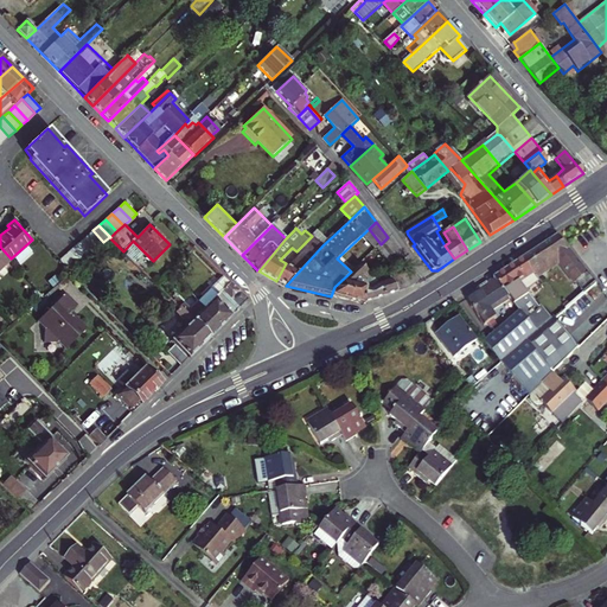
[(103,242),(93,230),(87,236),(97,248),(103,242)]
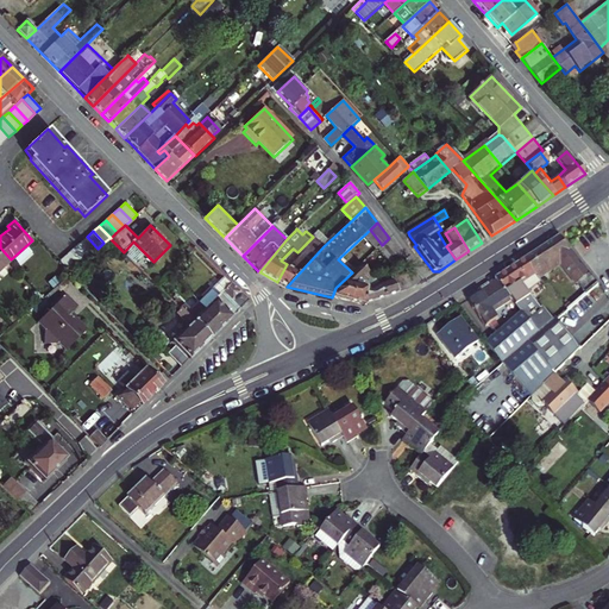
[(290,267),(287,264),(277,282),(287,287),(324,246),(313,236),(313,237),(297,252),(300,255),(290,267)]
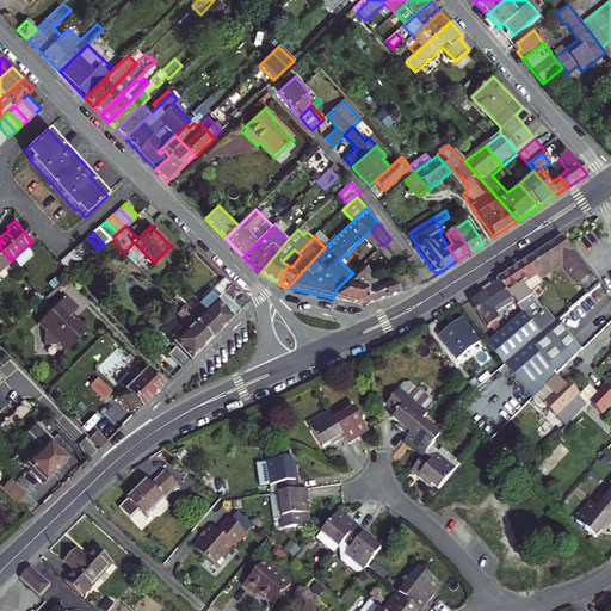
[(572,300),(576,304),(596,289),(600,285),(561,236),(526,260),(537,272),(543,279),(563,266),(584,291),(572,300)]
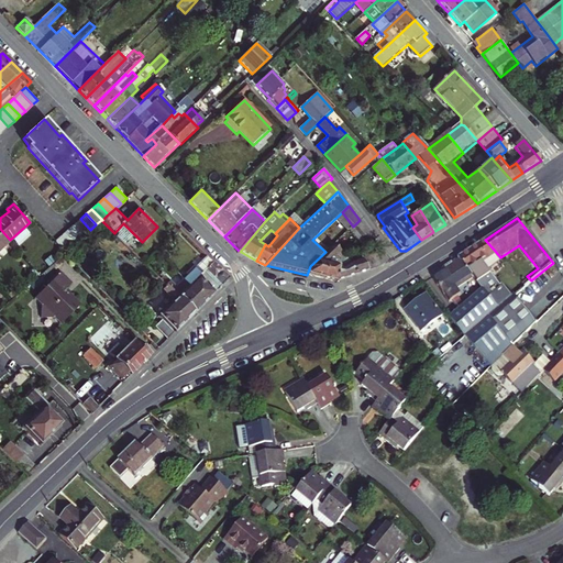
[(80,219),(74,224),(84,235),(90,230),(80,219)]
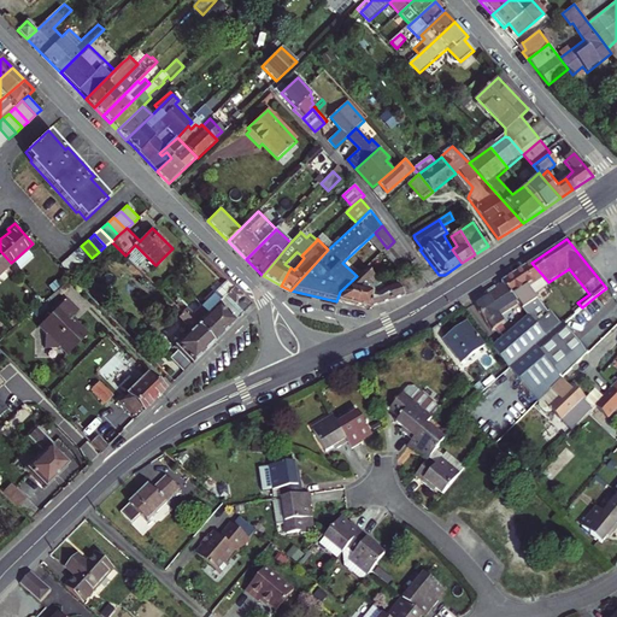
[(399,272),(412,264),(394,241),(387,248),(383,252),(386,256),(399,272)]
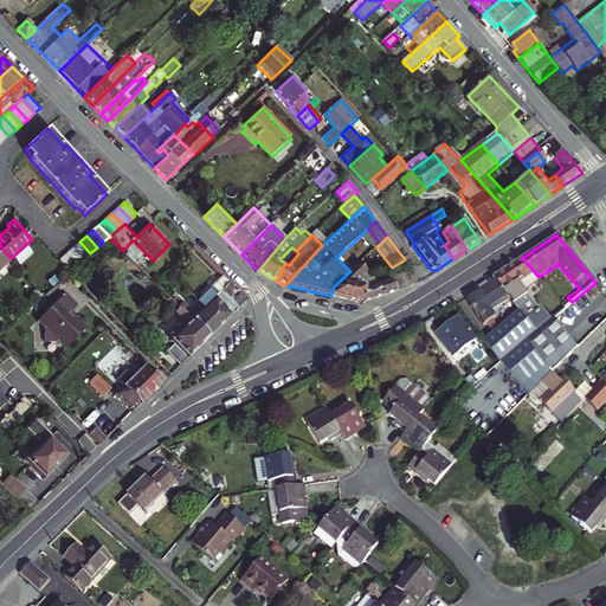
[(79,242),(73,247),(84,259),(90,253),(79,242)]
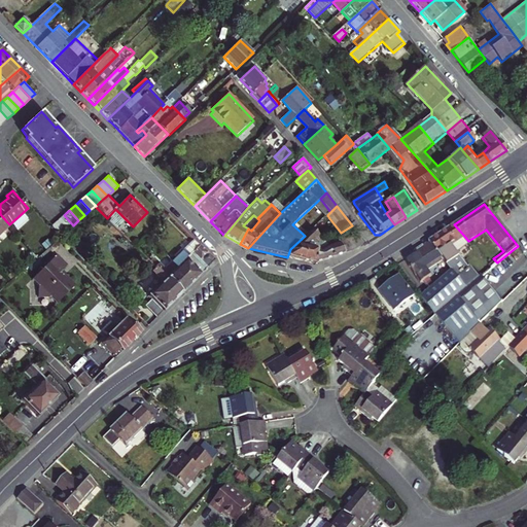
[(0,233),(9,224),(0,214),(0,233)]
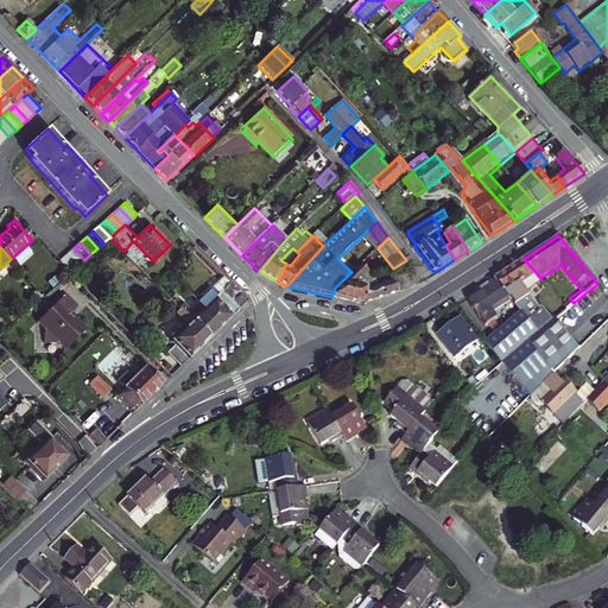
[(84,260),(74,248),(67,254),(77,266),(84,260)]
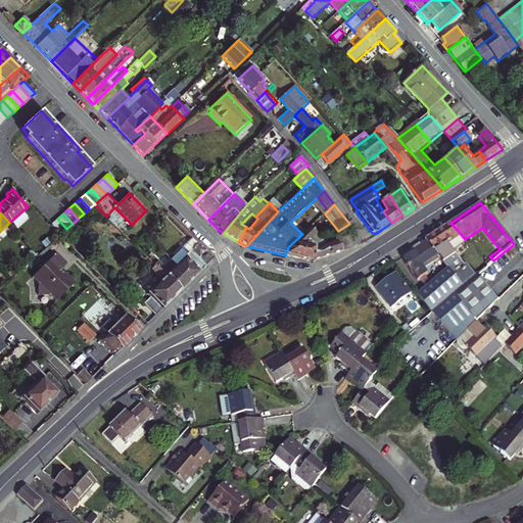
[(322,222),(327,217),(325,214),(319,219),(322,222)]
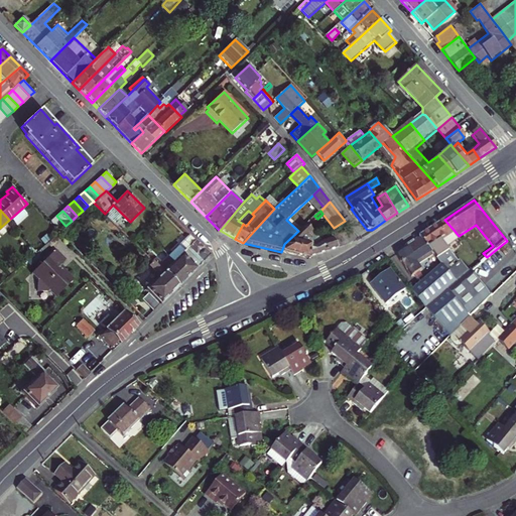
[(56,216),(50,221),(59,231),(66,226),(56,216)]
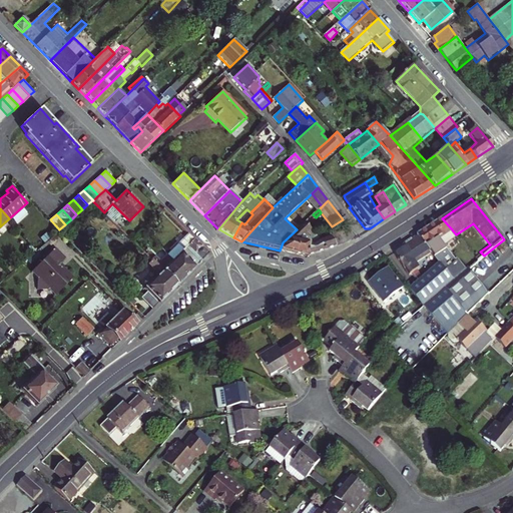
[(442,218),(417,235),(419,237),(432,253),(436,260),(449,249),(445,244),(439,237),(451,228),(442,218)]
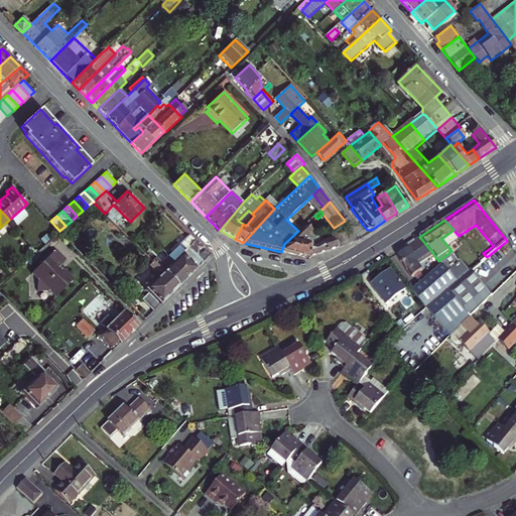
[(334,228),(328,232),(332,238),(338,248),(347,245),(349,245),(353,241),(358,238),(345,221),(334,228)]
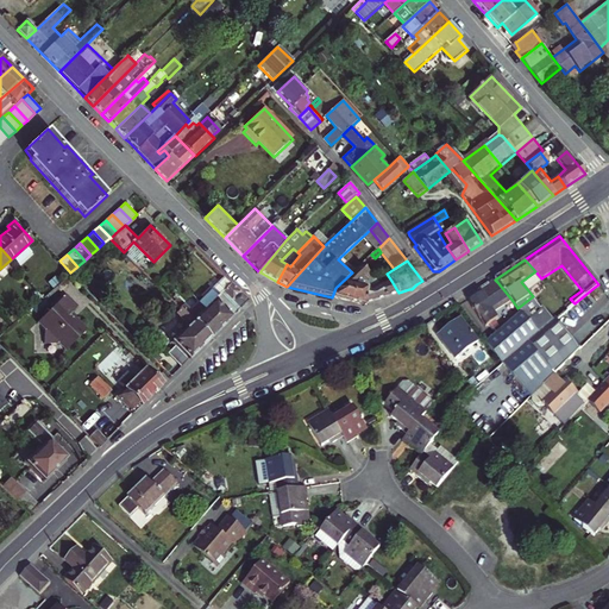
[(362,263),(352,272),(336,288),(332,297),(351,302),(355,286),(362,284),(364,281),(372,280),(375,278),(362,263)]
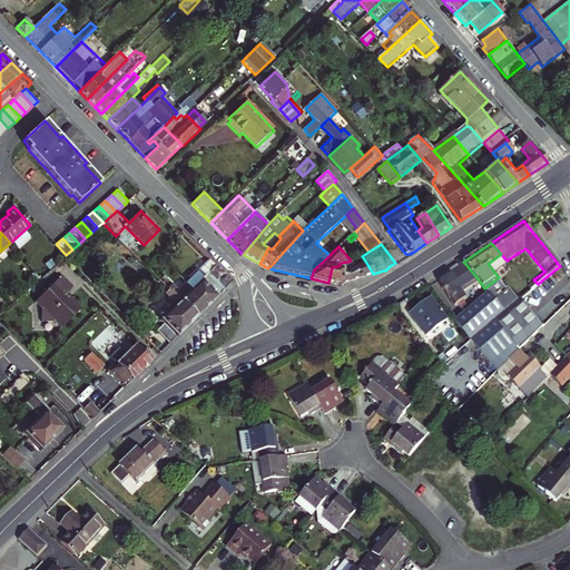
[(494,272),(508,262),(507,261),(501,254),(488,264),(494,272)]
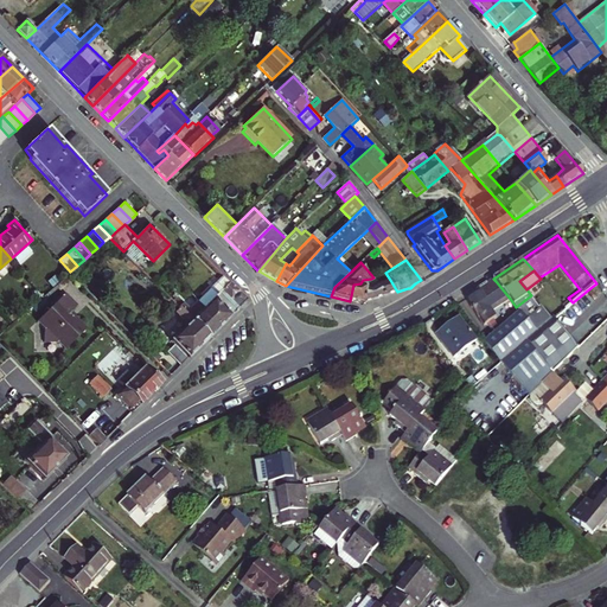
[(223,274),(197,300),(223,325),(248,300),(223,274)]
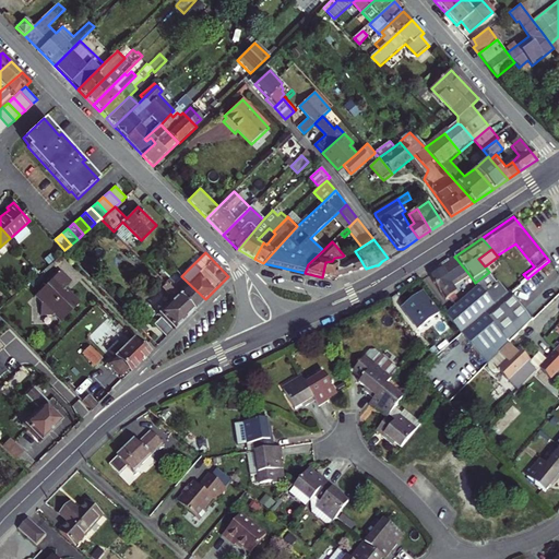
[(334,280),(366,269),(359,258),(349,262),(344,256),(342,257),(334,258),(332,261),(325,262),(322,277),(334,280)]
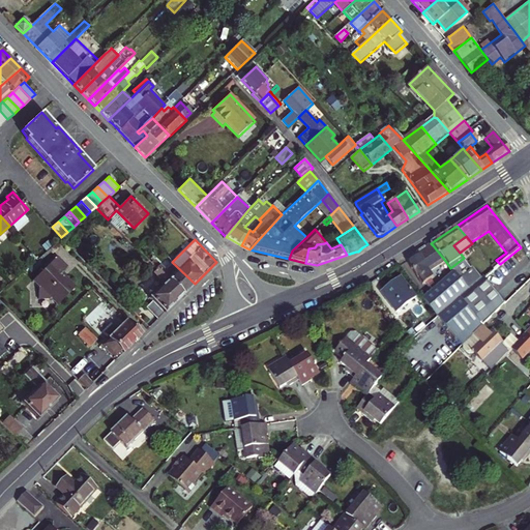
[(446,262),(433,245),(428,249),(425,247),(415,254),(417,257),(408,264),(419,278),(423,285),(424,284),(423,284),(433,277),(431,273),(446,262)]
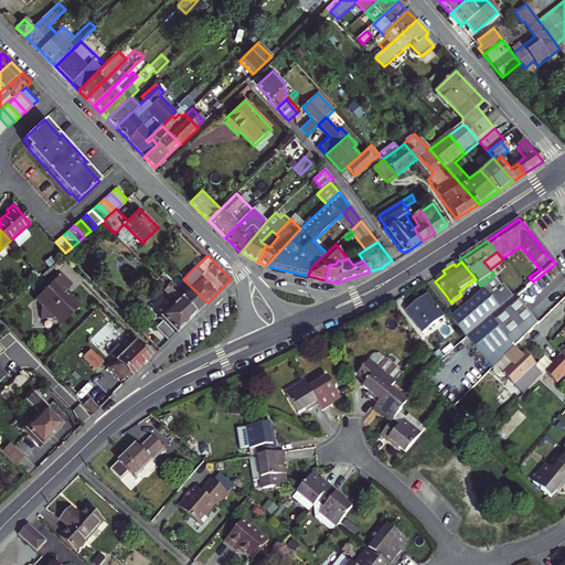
[(70,281),(59,270),(32,297),(41,305),(41,316),(50,315),(59,323),(78,304),(63,288),(70,281)]
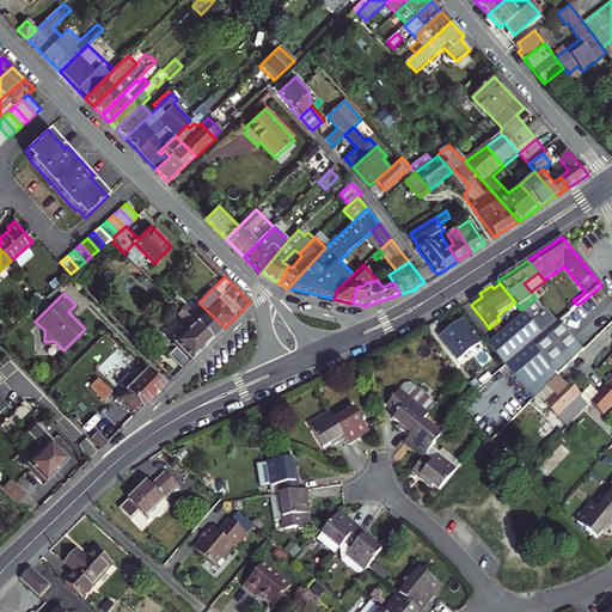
[(175,304),(166,294),(161,299),(177,314),(182,310),(175,304)]
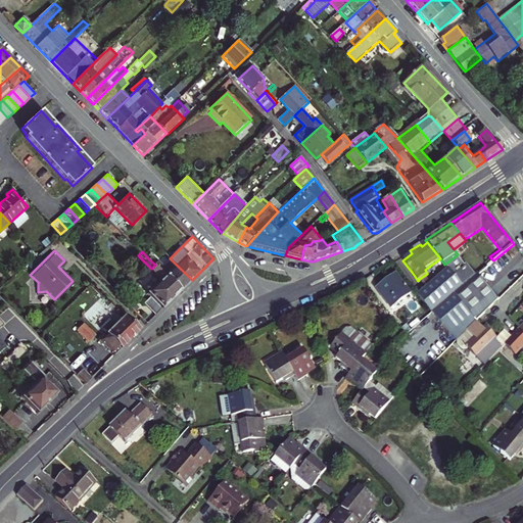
[(444,265),(447,269),(417,293),(449,331),(494,293),(478,274),(476,275),(468,265),(467,266),(458,254),(444,265)]
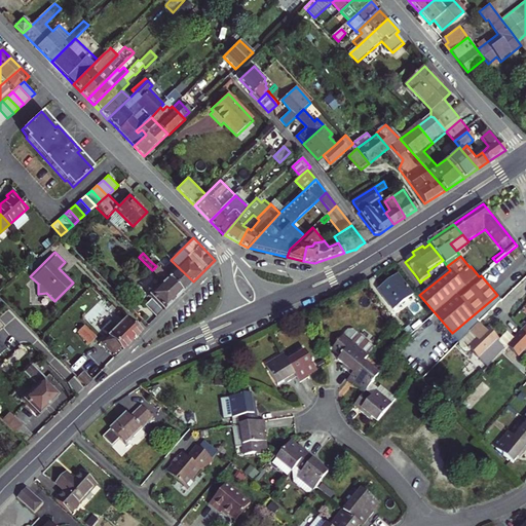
[(193,282),(171,260),(164,267),(153,257),(150,261),(156,266),(182,292),(193,282)]
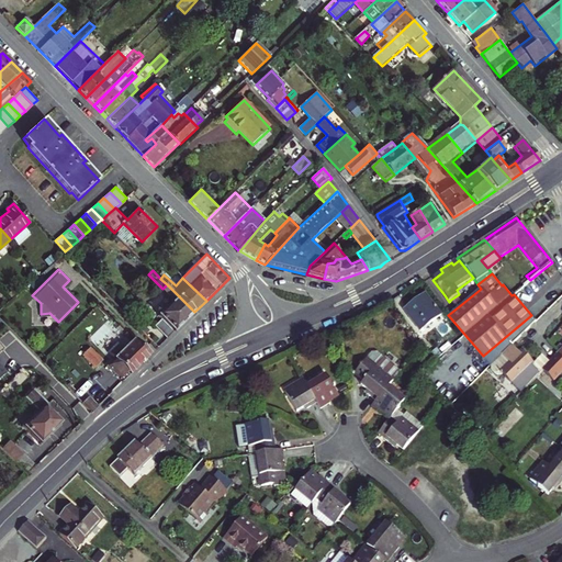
[(100,279),(96,283),(104,291),(108,288),(100,279)]
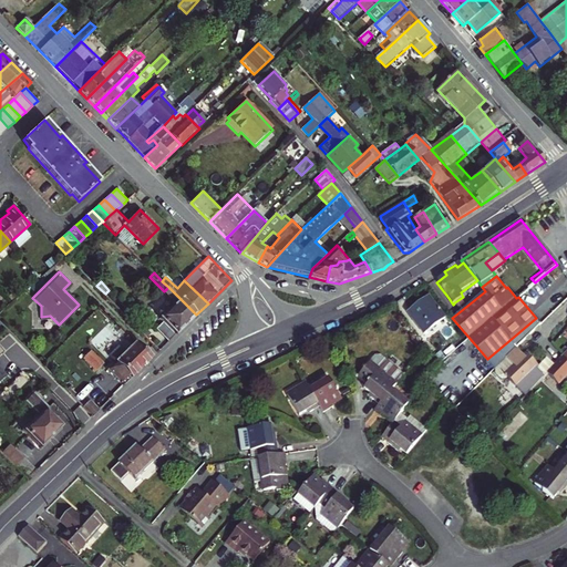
[(175,336),(196,315),(168,287),(164,291),(174,302),(158,319),(175,336)]
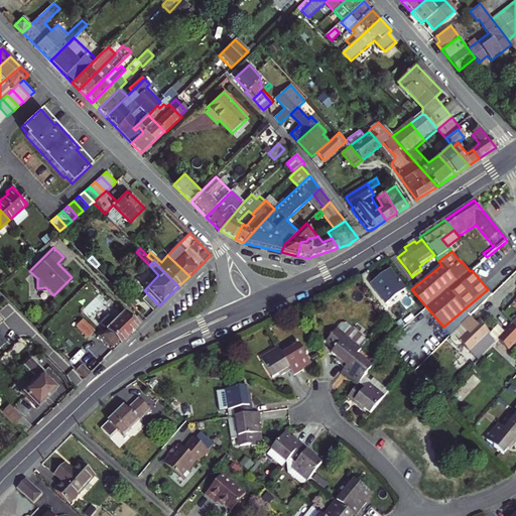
[(388,303),(391,307),(392,307),(404,297),(401,293),(405,289),(390,269),(379,278),(382,281),(374,288),(387,304),(388,303)]
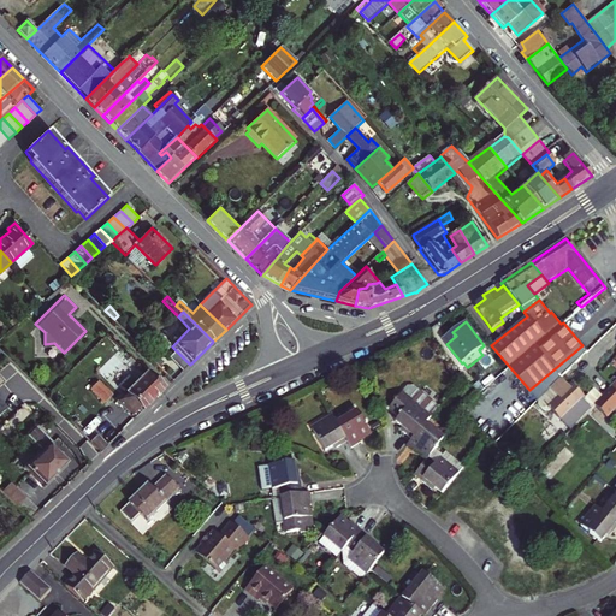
[(456,336),(452,332),(443,339),(446,344),(456,336)]
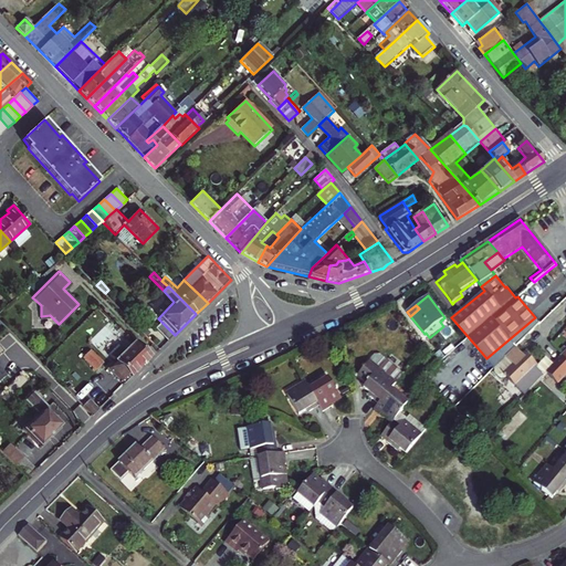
[(147,331),(144,334),(154,343),(157,339),(147,331)]
